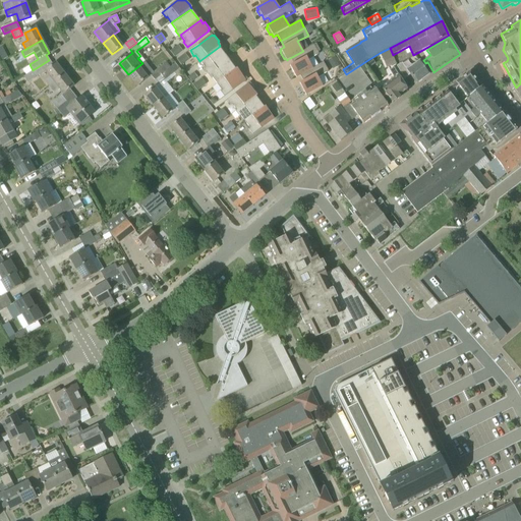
[(319,53),(313,45),(313,44),(302,50),(303,51),(290,58),(294,64),(290,66),(291,68),(296,78),(300,75),(312,68),(307,59),(319,53)]
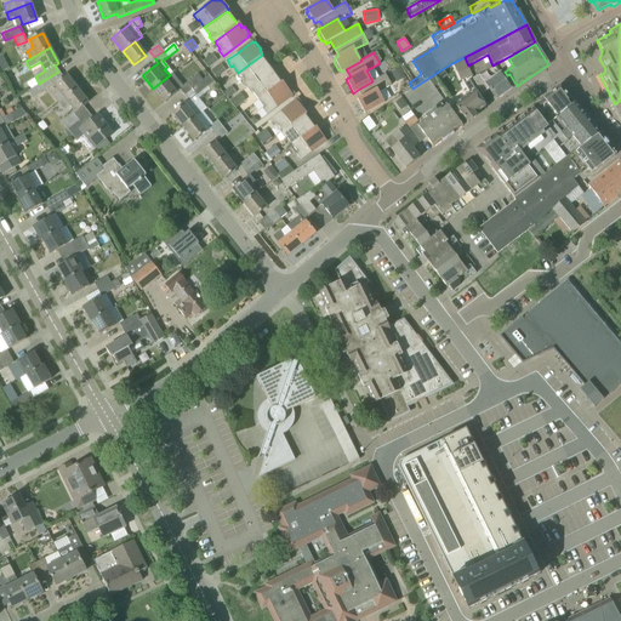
[(212,53),(203,61),(208,68),(217,61),(212,53)]
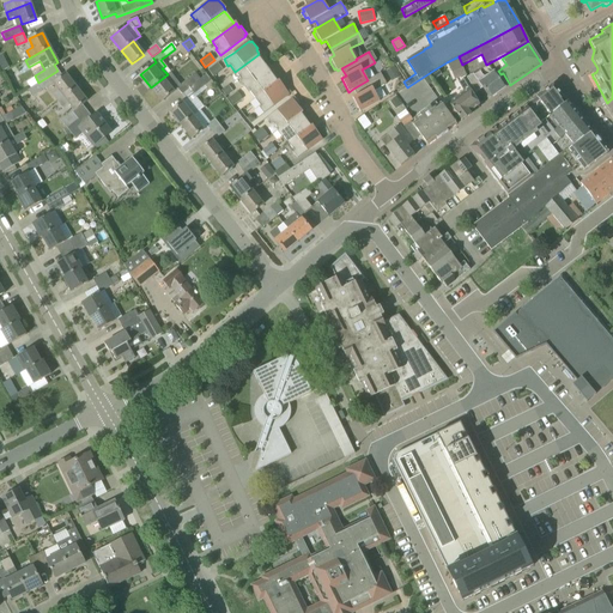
[(258,55),(235,72),(241,79),(240,80),(243,86),(267,68),(265,65),(262,61),(258,55)]
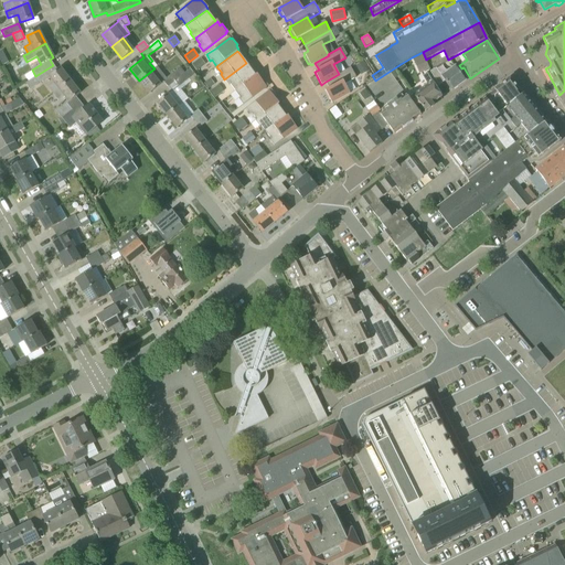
[(423,53),(414,56),(412,57),(419,74),(429,68),(423,53)]
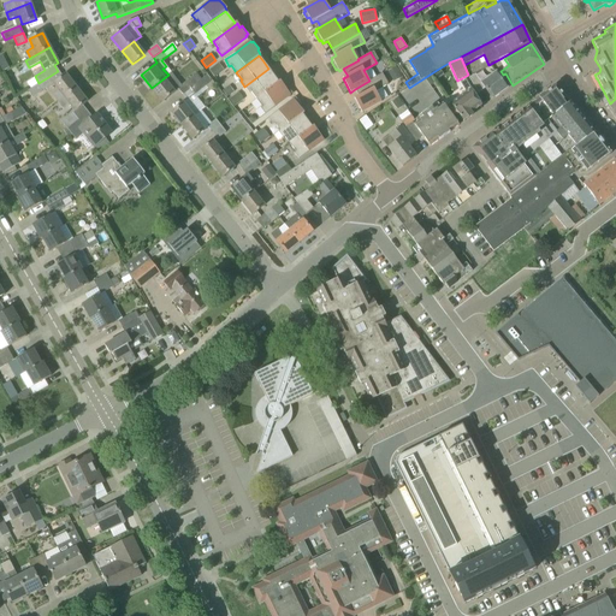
[(214,77),(224,70),(219,64),(209,71),(214,77)]
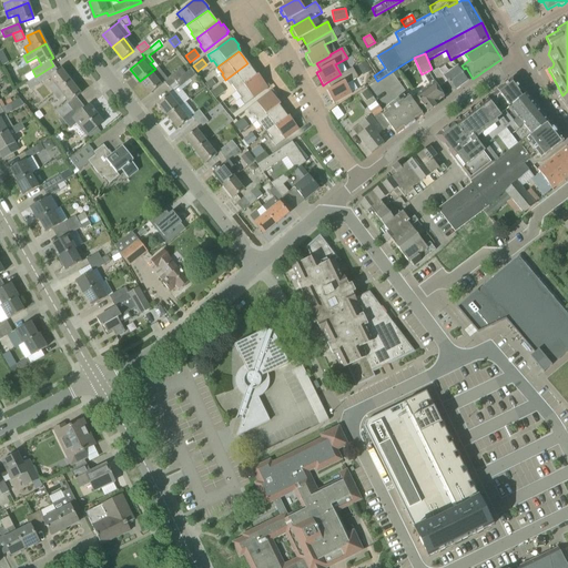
[(357,66),(363,75),(371,71),(365,62),(357,66)]
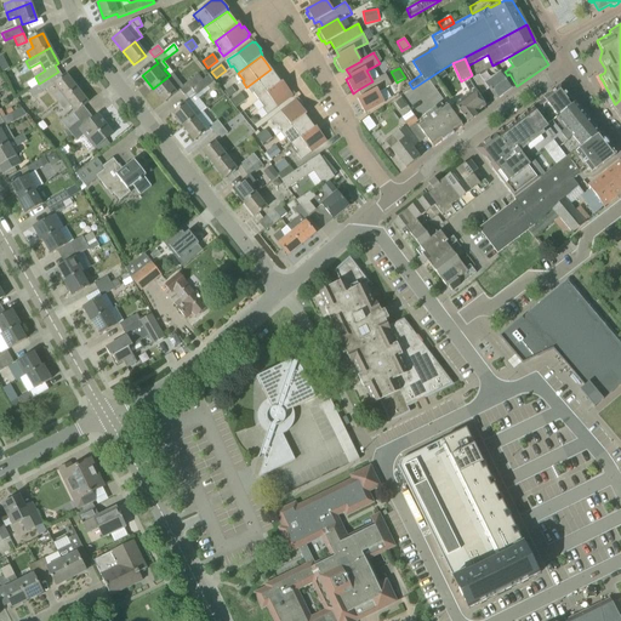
[(271,69),(246,87),(251,93),(254,93),(258,101),(281,84),(278,79),(271,69)]
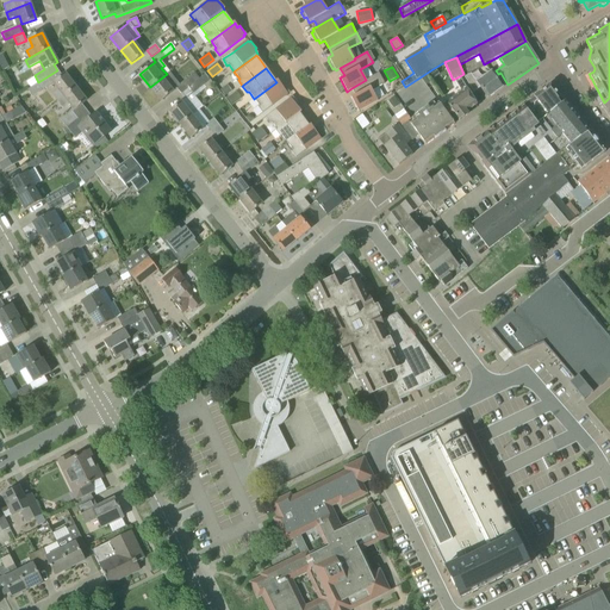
[(61,76),(57,70),(38,82),(39,82),(33,86),(37,93),(43,89),(54,83),(58,91),(53,94),(57,101),(75,87),(64,74),(61,76)]
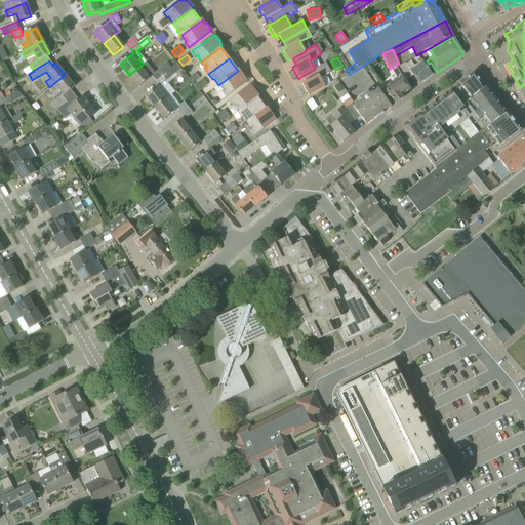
[(413,75),(419,85),(437,73),(431,63),(429,64),(427,61),(423,64),(422,62),(410,71),(405,64),(400,67),(407,79),(413,75)]
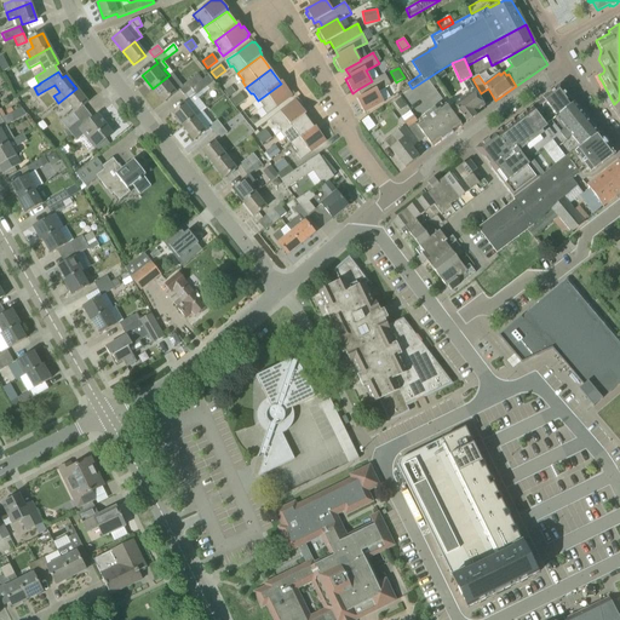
[(170,75),(153,89),(164,103),(179,90),(184,96),(199,84),(194,78),(183,86),(172,74),(170,75)]
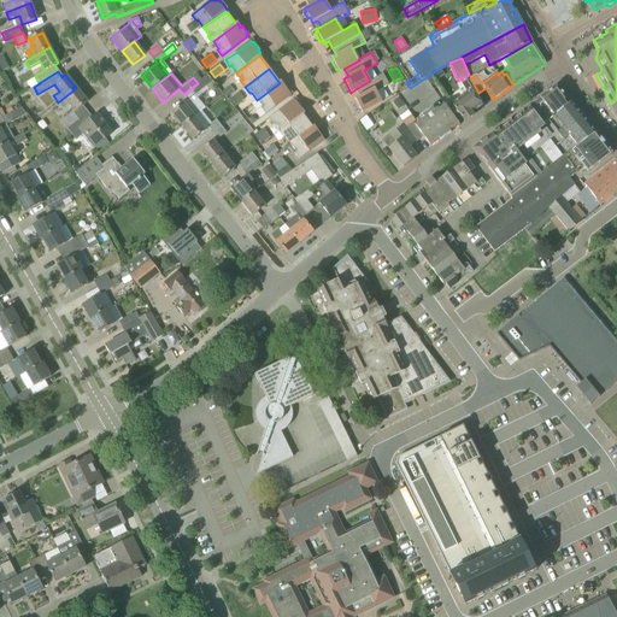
[(389,84),(383,74),(370,81),(356,89),(359,97),(354,99),(357,103),(363,113),(382,103),(376,92),(389,84)]
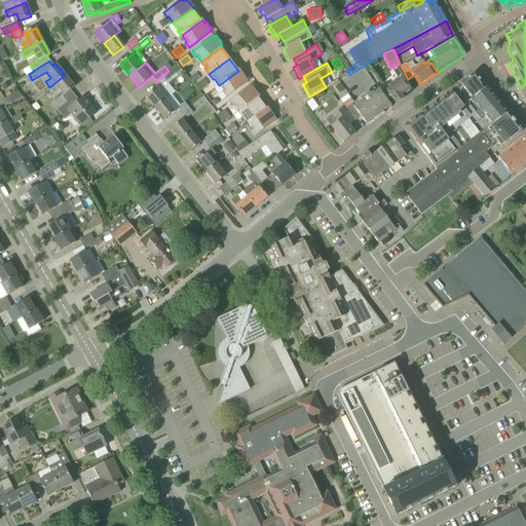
[(168,71),(156,81),(160,86),(182,70),(177,64),(168,71)]
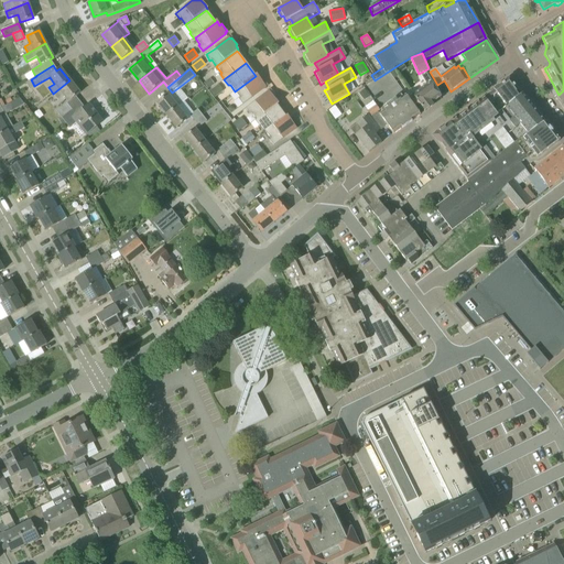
[(426,85),(408,99),(420,115),(433,106),(431,104),(441,96),(426,74),(422,76),(426,85)]
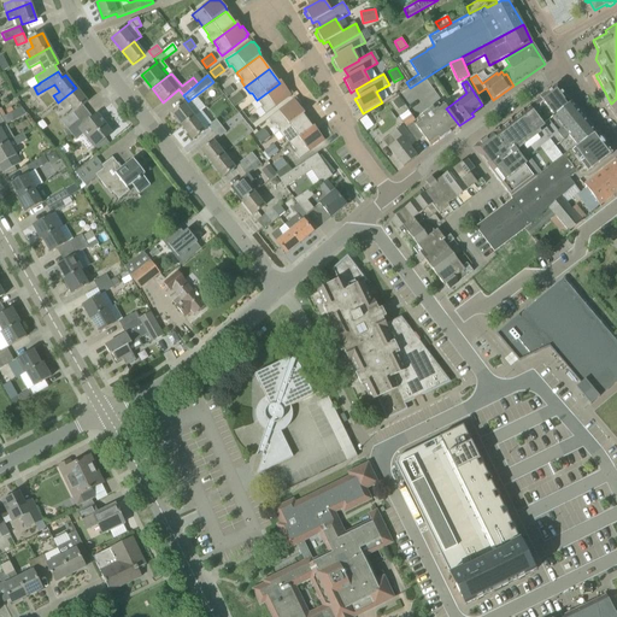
[(213,82),(200,92),(203,94),(209,89),(209,90),(216,84),(213,82)]
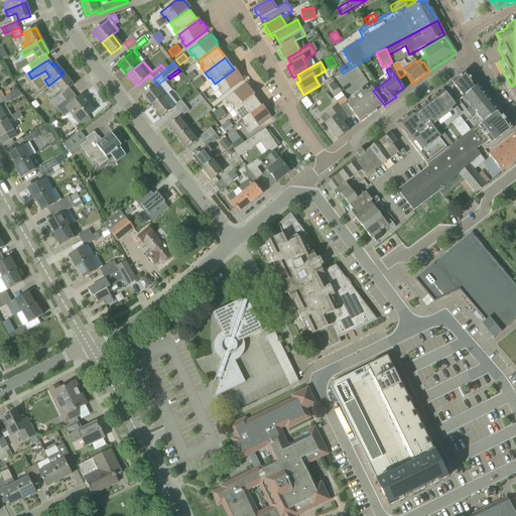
[(234,70),(215,84),(220,90),(219,91),(222,96),(244,80),(243,79),(244,78),(239,71),(238,72),(235,69),(234,70)]
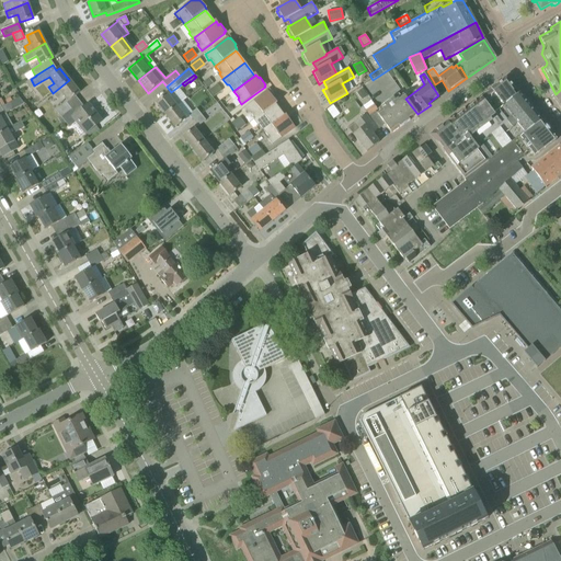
[(203,83),(207,89),(214,84),(209,78),(203,83)]
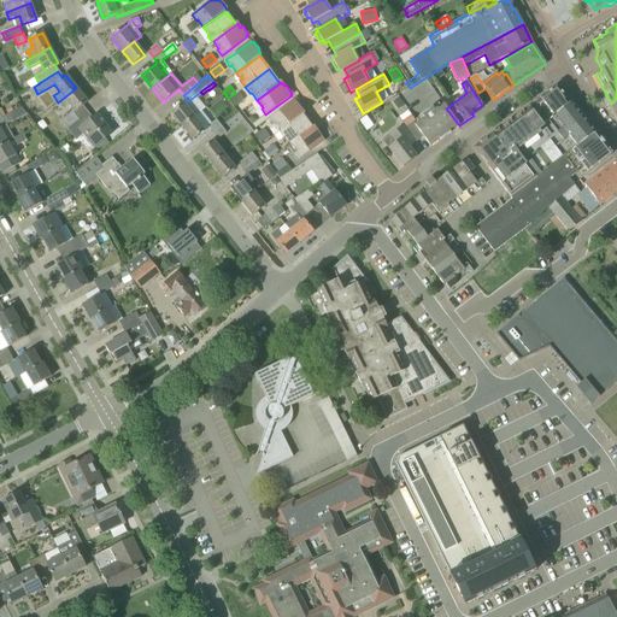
[(87,103),(76,88),(58,103),(63,109),(69,104),(75,112),(87,103)]
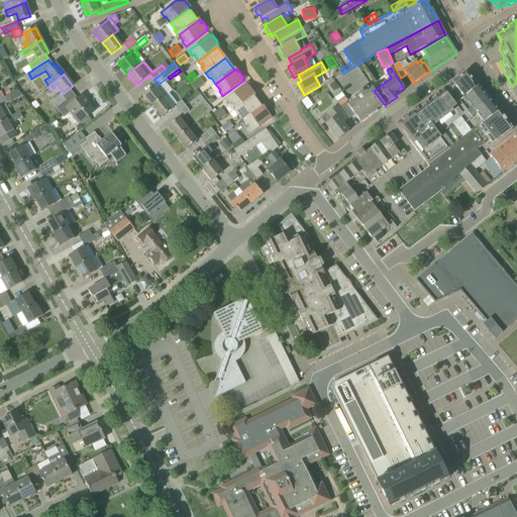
[(442,90),(454,105),(478,86),(470,75),(463,75),(453,82),(453,81),(452,82),(452,83),(449,85),(443,90),(443,89),(442,90)]
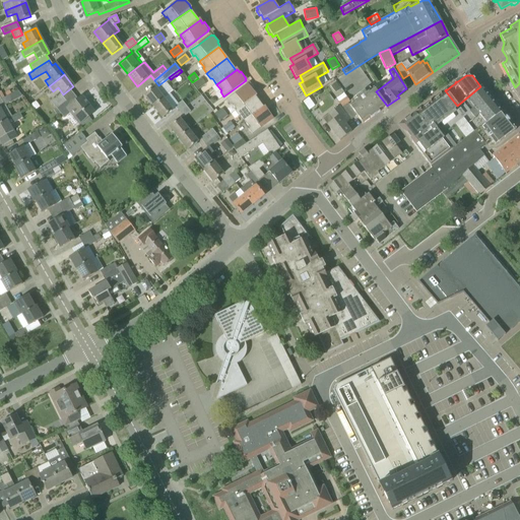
[(193,84),(198,89),(206,83),(201,78),(193,84)]
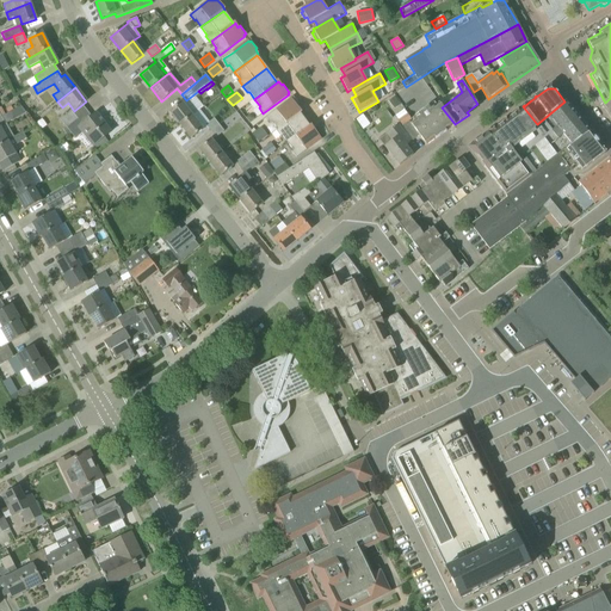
[(388,102),(394,109),(400,105),(394,97),(388,102)]
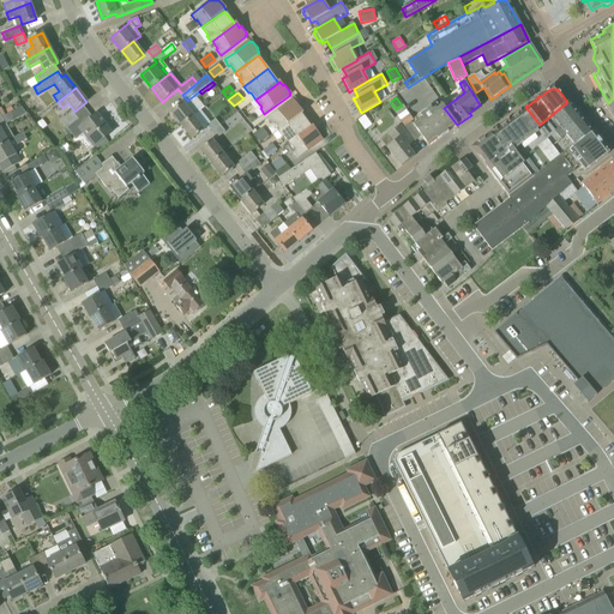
[(274,122),(278,130),(278,131),(301,114),(304,113),(300,108),(301,107),(295,98),(294,101),(293,98),(268,118),(272,124),(274,122)]
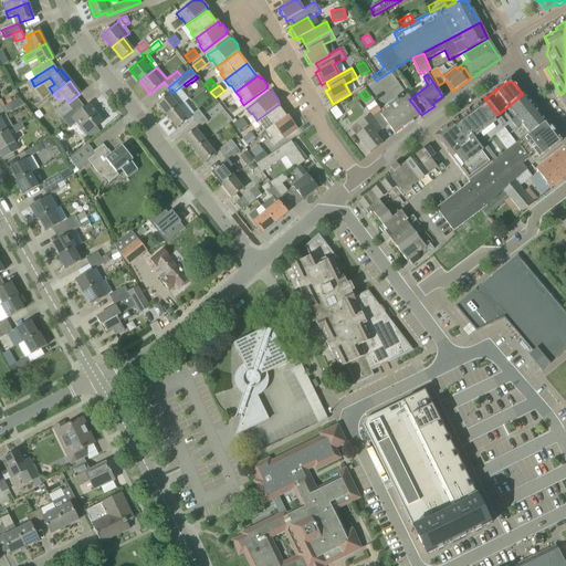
[(523,94),(498,115),(489,123),(469,137),(475,150),(458,166),(461,170),(519,126),(513,119),(516,117),(520,122),(536,109),(523,94)]
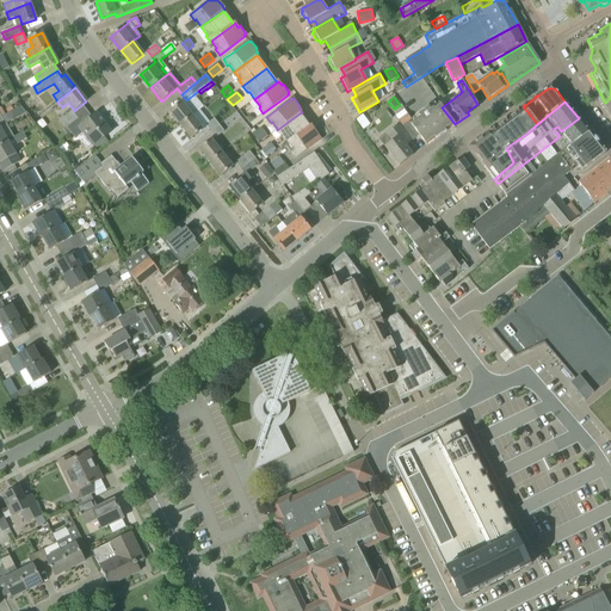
[(192,116),(181,103),(170,111),(180,125),(192,116)]
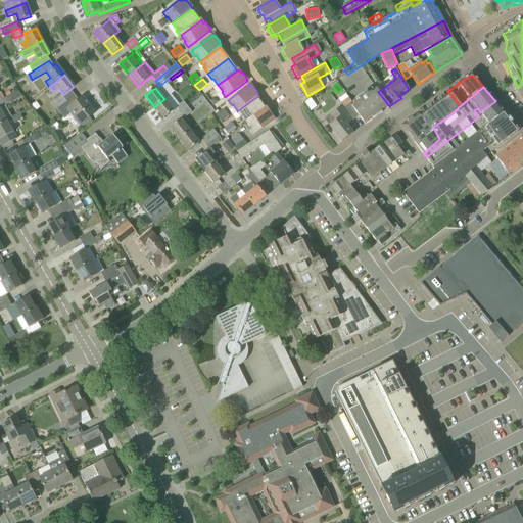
[(371,99),(366,103),(363,98),(351,106),(350,104),(344,108),(354,123),(360,117),(365,125),(373,119),(373,120),(382,113),(381,112),(389,106),(378,92),(376,88),(368,95),(371,99)]
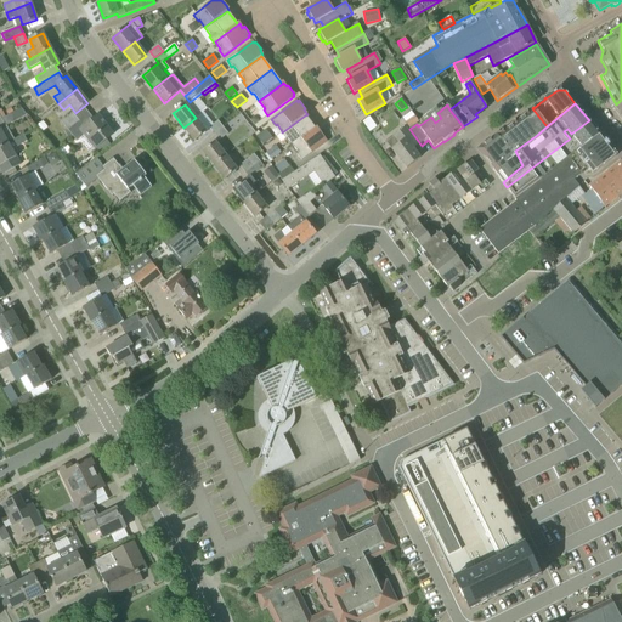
[(492,170),(503,182),(522,165),(515,151),(537,135),(547,126),(532,108),(496,136),(496,135),(491,139),(491,140),(482,146),(478,150),(484,157),(493,169),(492,170)]
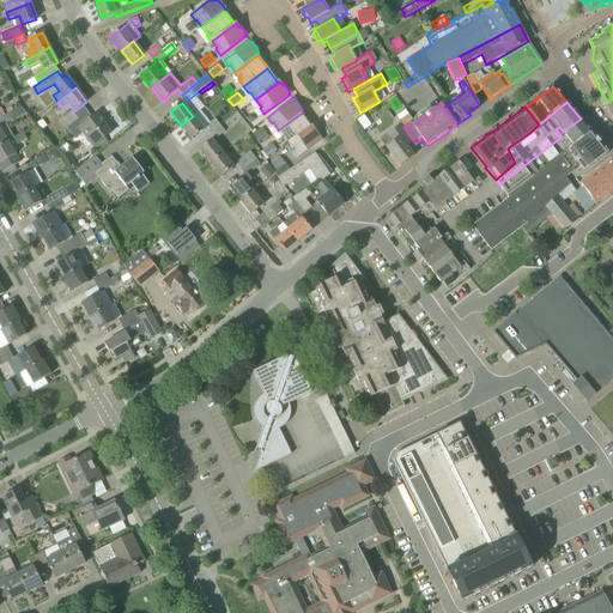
[(0,145),(14,138),(6,125),(13,121),(13,116),(11,113),(6,115),(0,117),(0,145)]
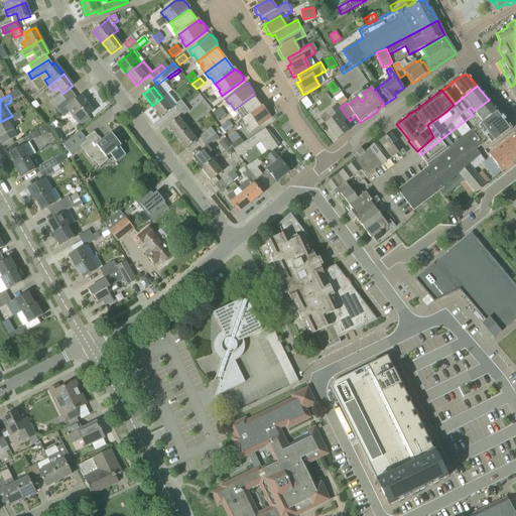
[(56,107),(66,100),(61,95),(52,102),(56,107)]
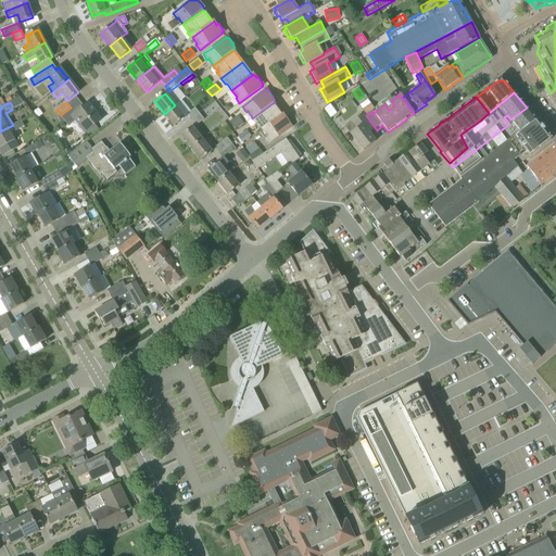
[(75,122),(84,134),(101,119),(88,103),(75,113),(71,108),(61,115),(68,126),(75,122)]
